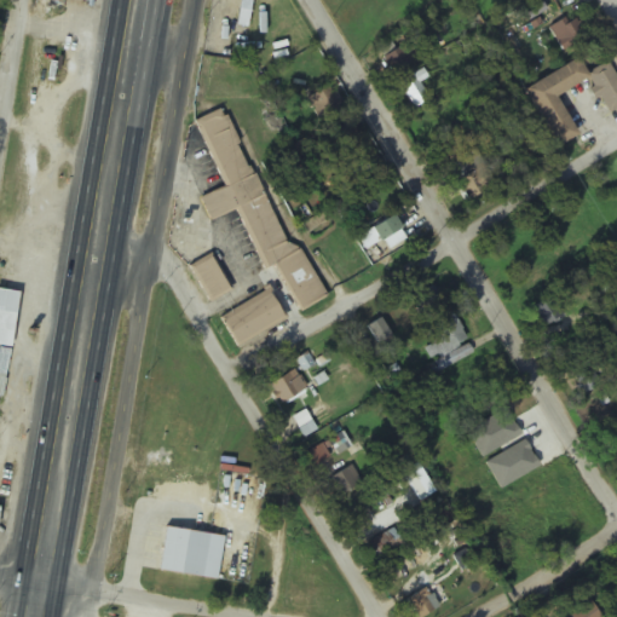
[(241,0),(238,26),(251,27),(253,0),(241,0)]
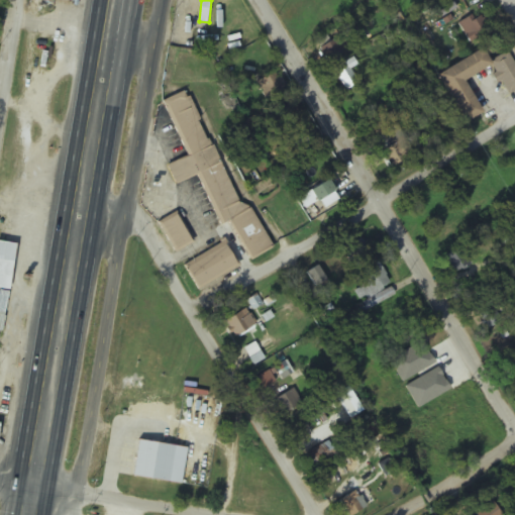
[(349,46),(339,34),(320,49),(330,62),(349,46)]
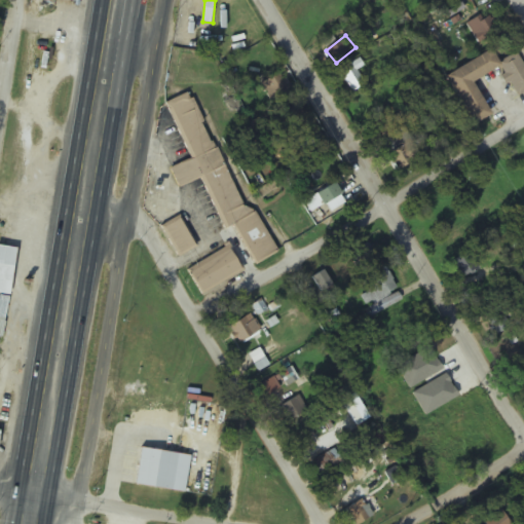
[(523,62),(519,52),(497,63),(491,50),(446,74),(472,124),(490,115),(473,81),(501,66),(517,98),(523,94),(523,62)]
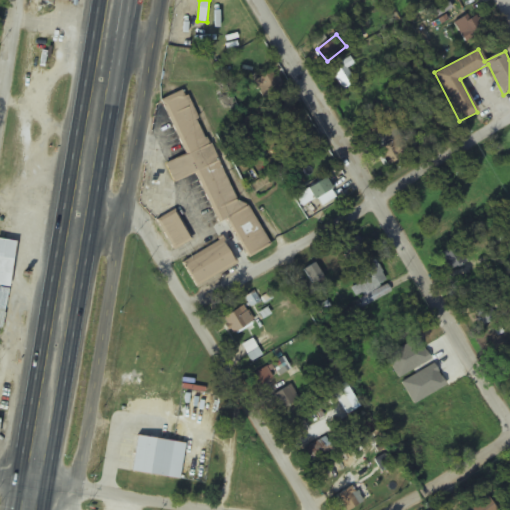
[(349,69),(355,65),(349,57),(331,69),(344,89),(356,80),(349,69)]
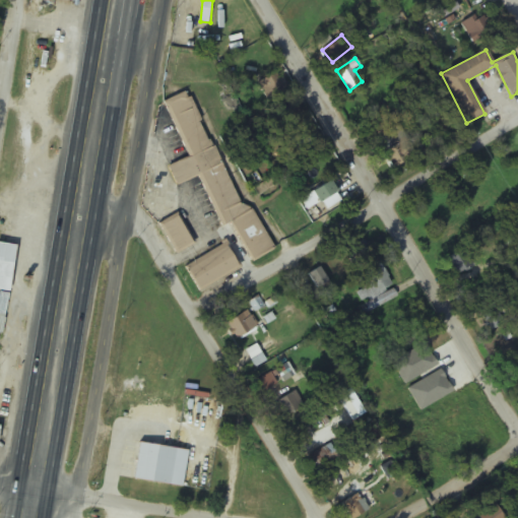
[(287,88),(278,71),(253,85),(262,103),(287,88)]
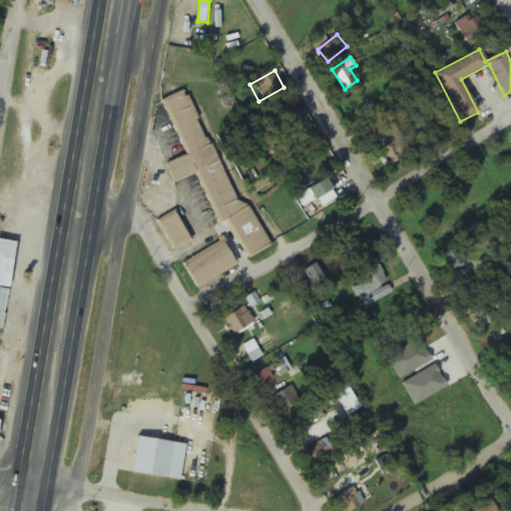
[(200,280),(272,242),(249,201),(237,196),(182,91),(166,100),(194,154),(176,164),(180,172),(196,163),(234,235),(189,259),(200,280)]
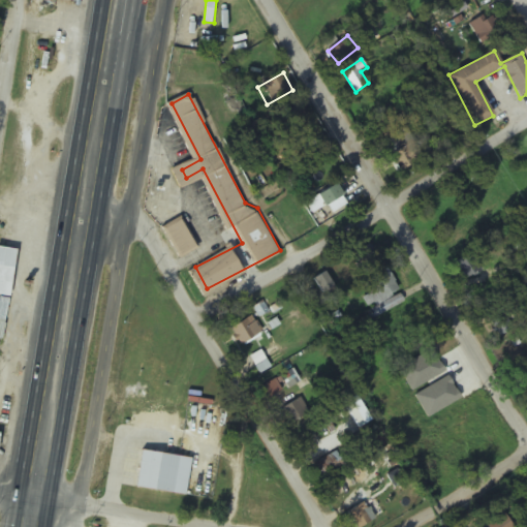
[(424,157),(407,128),(392,137),(398,148),(388,154),(398,172),(424,157)]
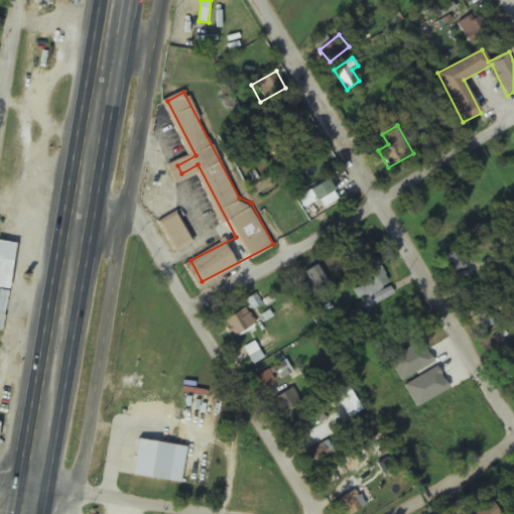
[(306,209),(320,200),(325,207),(336,200),(332,194),(338,189),(330,177),(299,197),(306,209)]
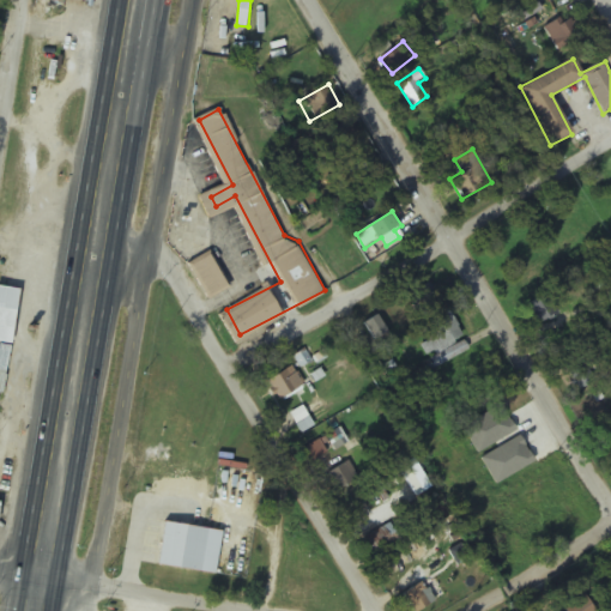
[(188,266),(207,298),(230,285),(211,253),(188,266)]
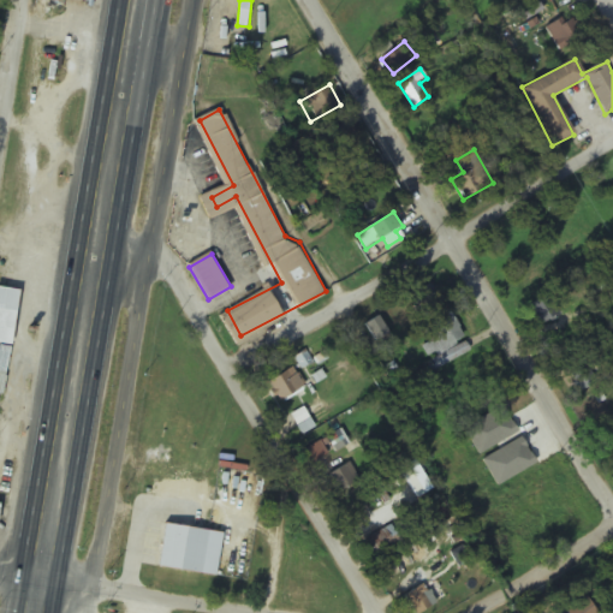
[(442,301),(429,283),(412,295),(426,313),(442,301)]
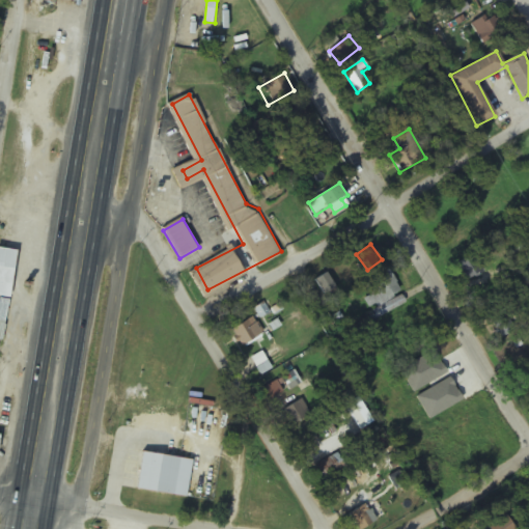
[(17,249),(0,246),(0,295),(9,297),(17,249)]
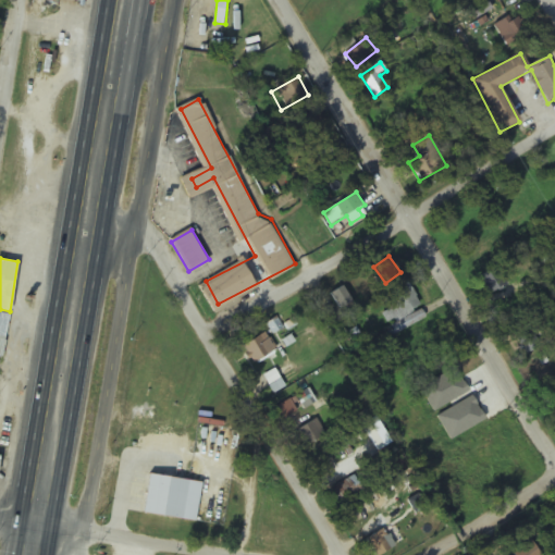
[(506,287),(501,268),(480,273),(486,293),(506,287)]
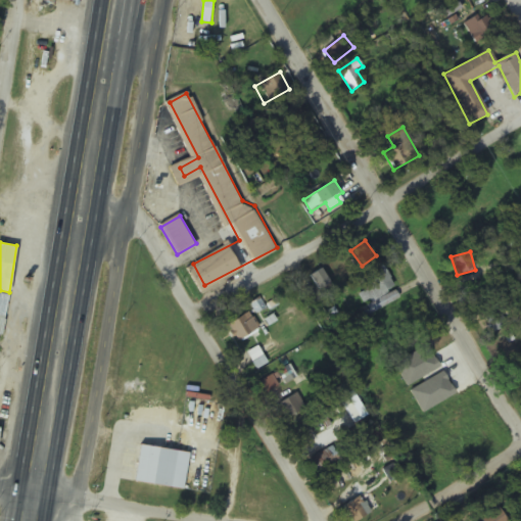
[(358,275),(366,289),(360,292),(370,311),(388,301),(385,295),(397,289),(383,262),(358,275)]
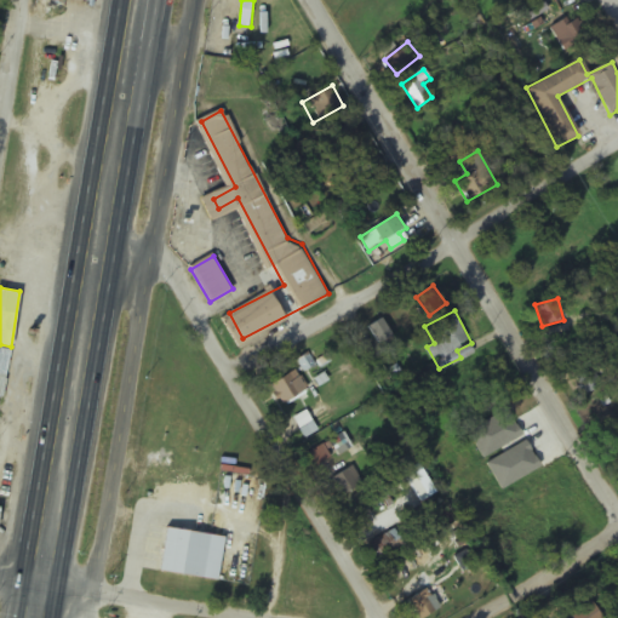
[(368,325),(378,341),(390,333),(381,318),(368,325)]
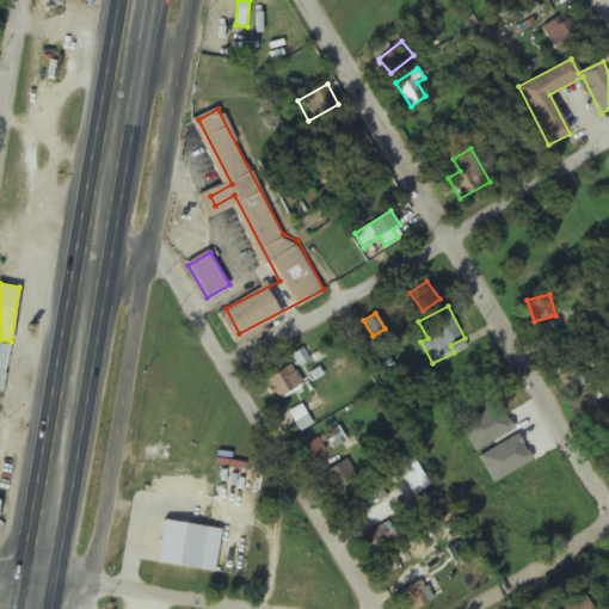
[(567,369),(577,387),(595,377),(584,360),(567,369)]
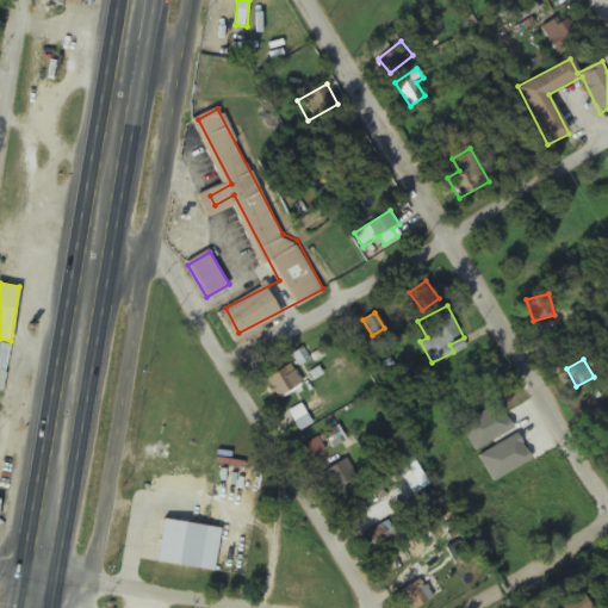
[(303,382),(293,363),(267,374),(277,395),(303,382)]
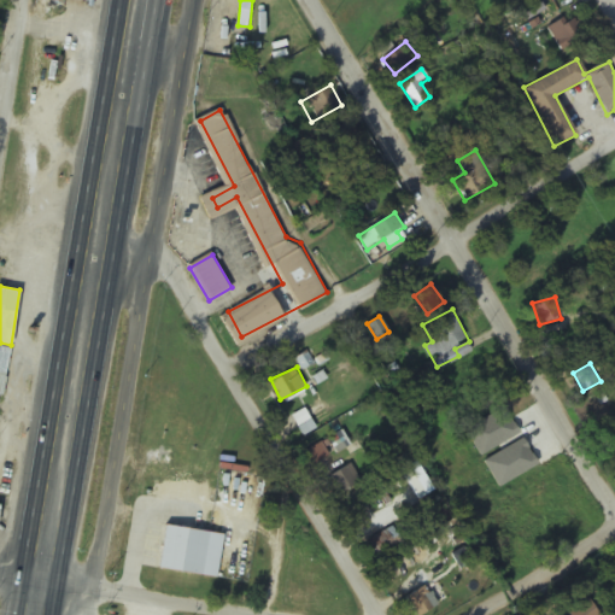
[(332,473),(343,491),(362,480),(352,462),(332,473)]
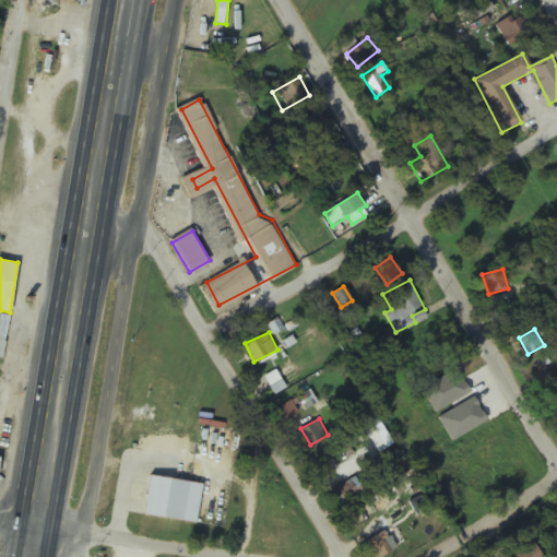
[(395,480),(382,454),(370,461),(383,486),(395,480)]
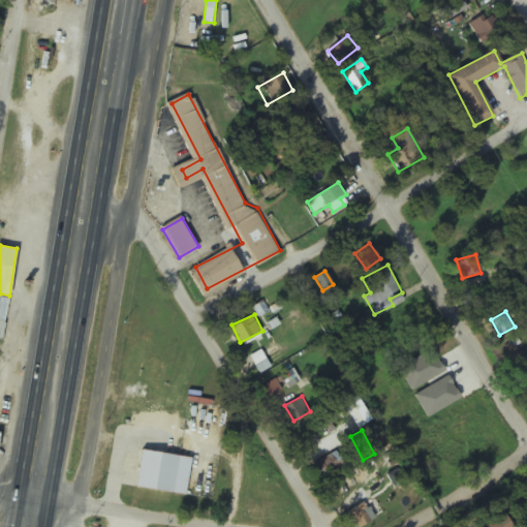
[(314,461),(320,474),(344,465),(338,452),(314,461)]
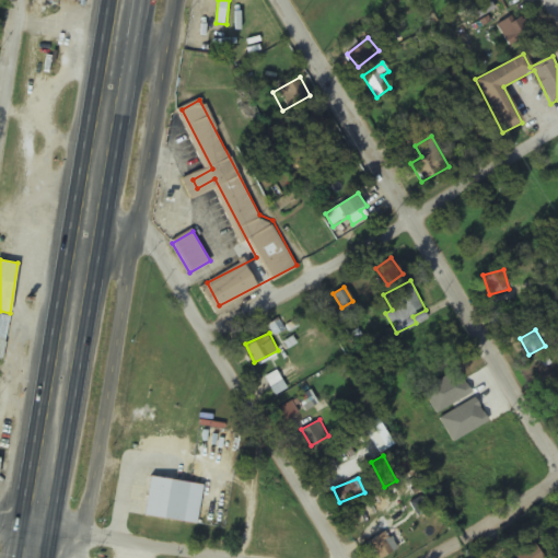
[(379,557),(395,549),(385,531),(369,539),(379,557)]
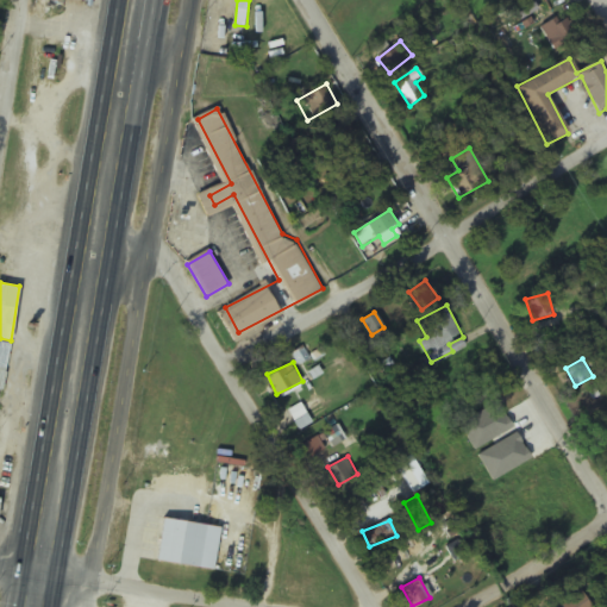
[(561,602),(563,606),(590,606),(580,589),(561,602)]
